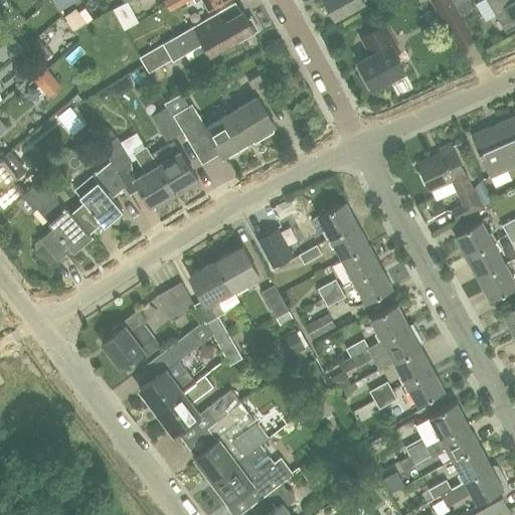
[(52,0),(58,9),(73,0),(52,0)]
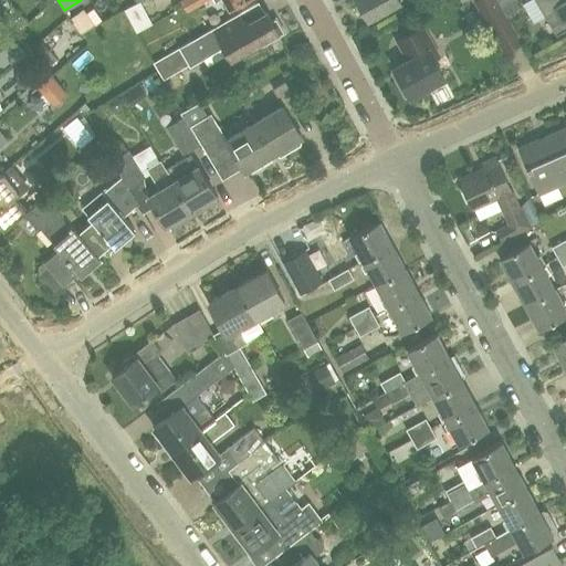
[(200,3),(198,0),(181,0),(182,0),(187,10),(200,3)]
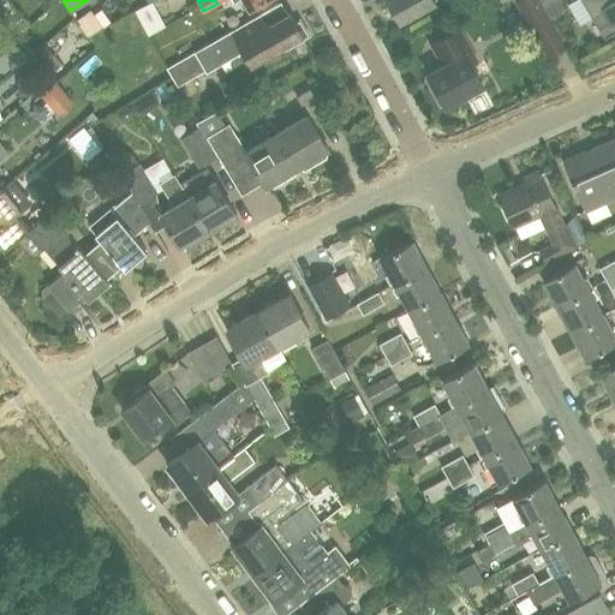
[(388,0),(400,22),(435,1),(434,0),(388,0)]
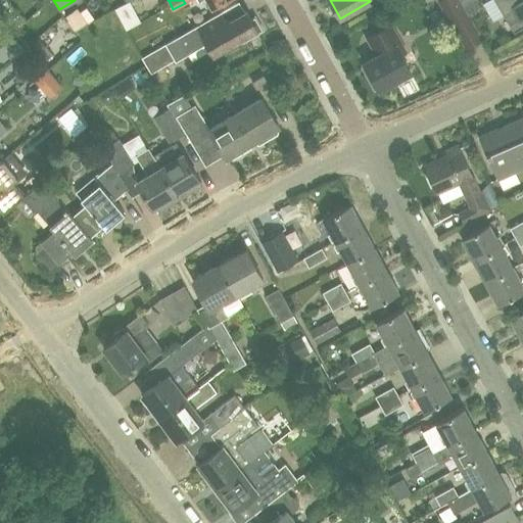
[(482,39),(460,0),(440,0),(439,0),(467,47),(482,39)]
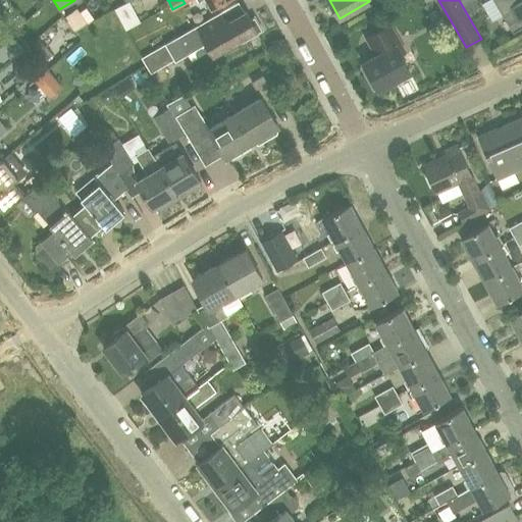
[(521,0),(493,0),(513,33),(521,27),(521,0)]
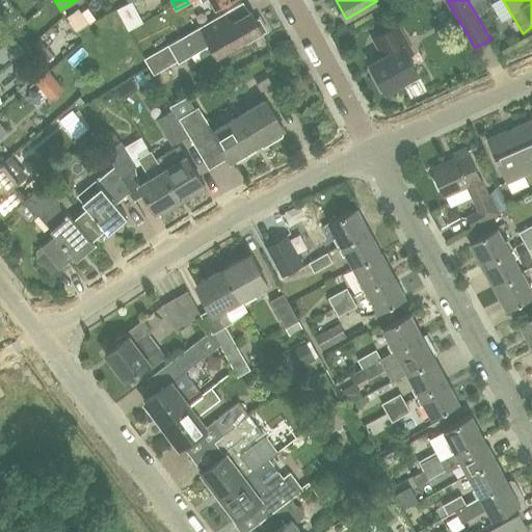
[(132,1),(116,9),(129,30),(143,22),(132,1)]
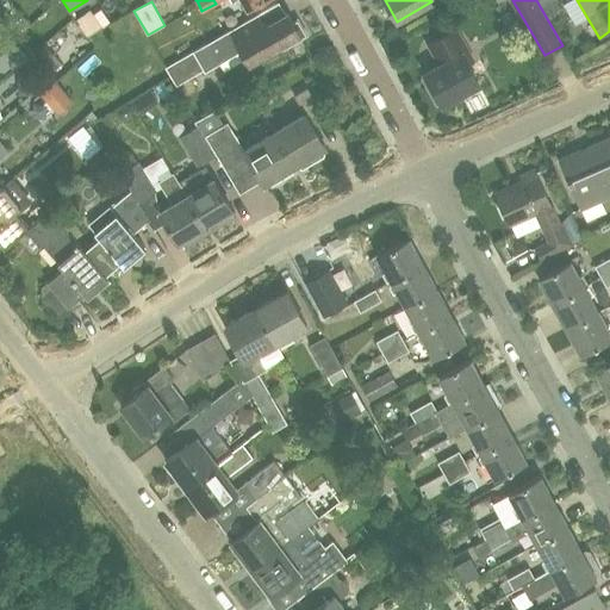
[(86,33),(107,20),(98,6),(76,19),(86,33)]
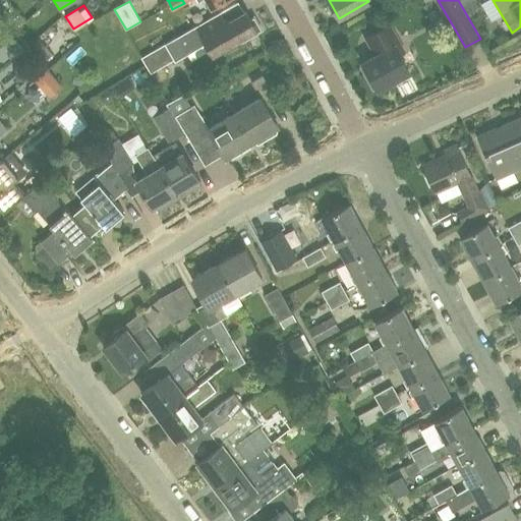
[(221,12),(220,11),(166,44),(176,61),(208,42),(215,53),(240,38),(242,41),(263,30),(257,20),(252,22),(245,10),(230,20),(221,18),(219,14),(221,12)]
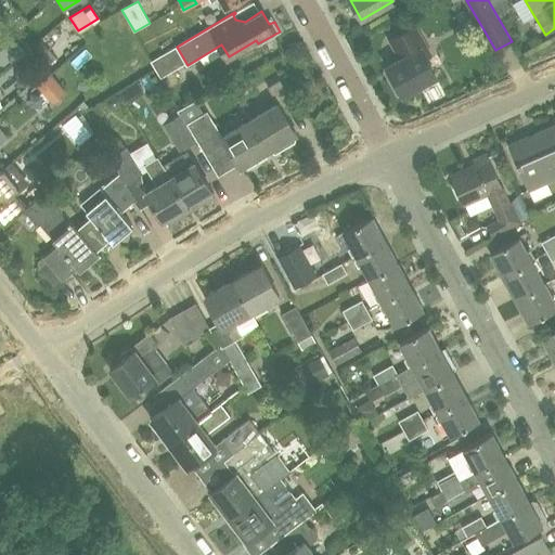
[(387,66),(387,67),(384,71),(397,94),(401,92),(402,94),(420,85),(422,89),(436,81),(434,77),(436,76),(417,42),(422,40),(414,26),(390,39),(401,59),(387,66)]
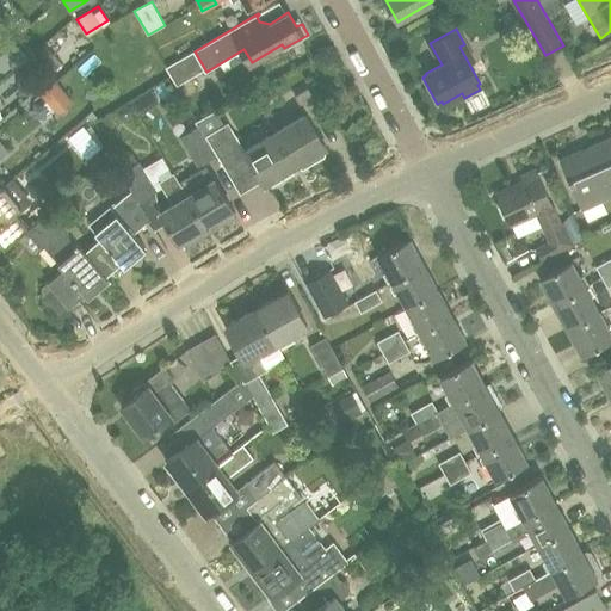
[(7,51),(0,54),(0,73),(14,69),(7,51)]
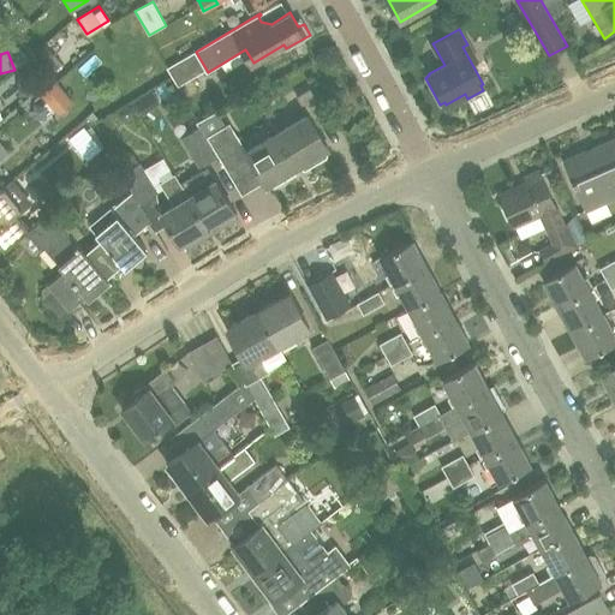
[(40,94),(58,114),(73,102),(57,81),(40,94)]
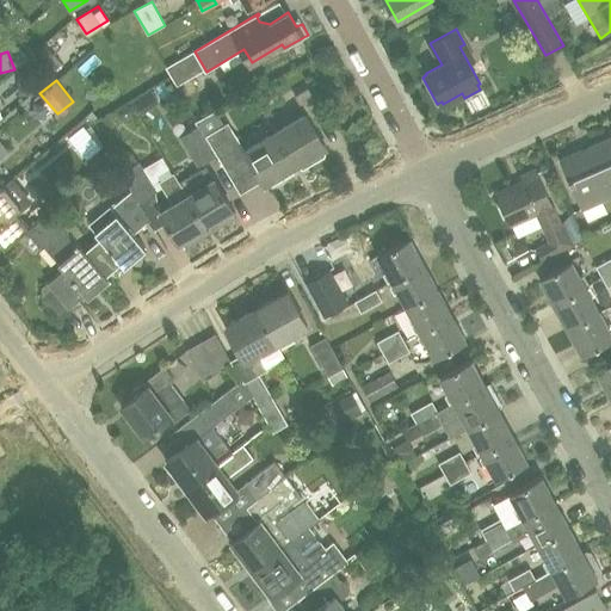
[(276,131),(295,164),(308,156),(310,160),(315,161),(325,155),(326,150),(323,147),(326,146),(314,124),(326,117),(308,87),(295,96),(306,113),(276,131)]
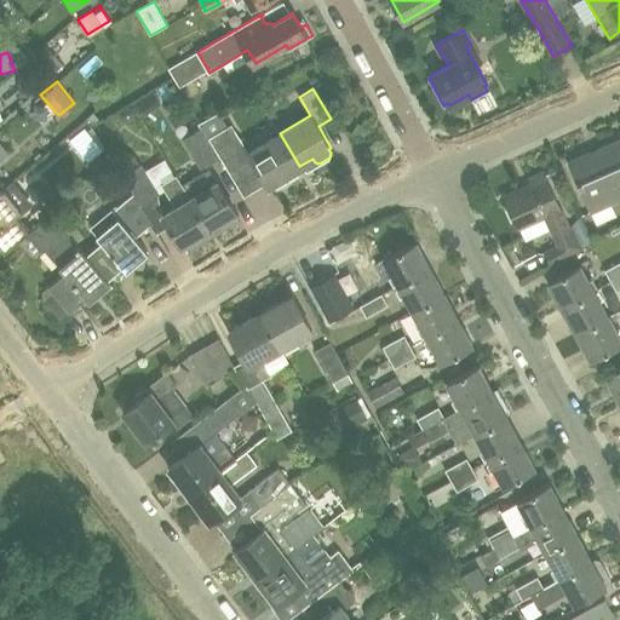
[(219,158),(208,137),(207,137),(201,126),(182,138),(200,168),(219,158)]
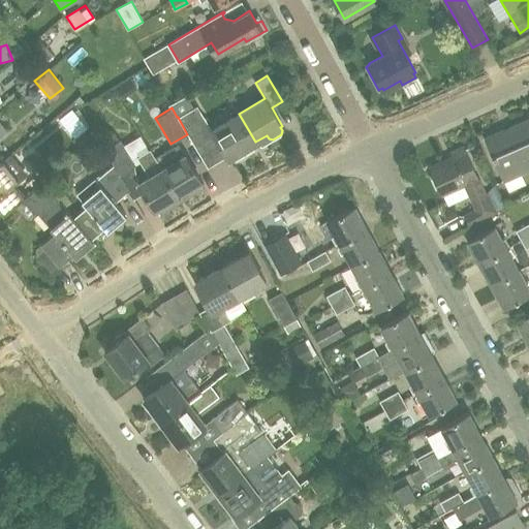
[(193,107),(178,117),(189,136),(209,125),(201,112),(197,115),(193,107)]
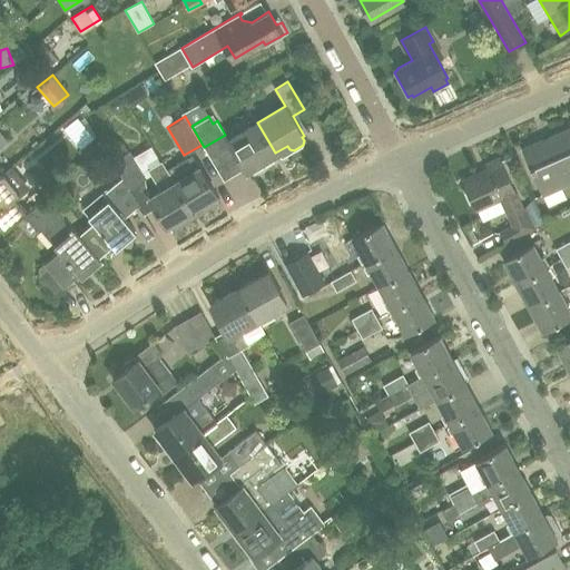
[(78,118),(65,129),(80,148),(94,137),(78,118)]
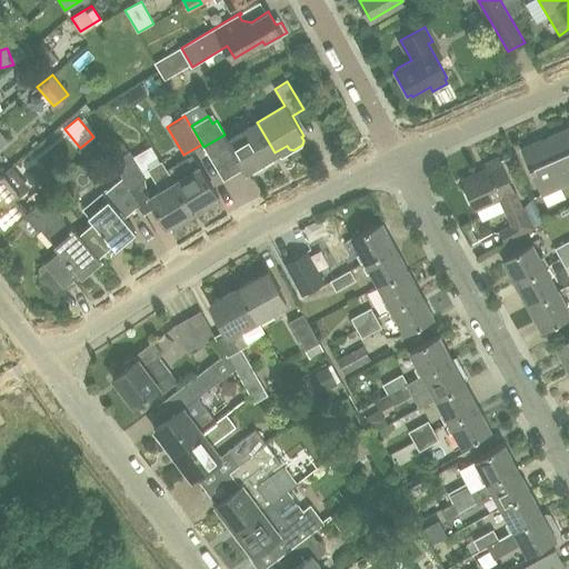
[(228,140),(245,168),(246,170),(248,169),(250,172),(255,173),(263,168),(265,163),(262,160),(273,153),(275,152),(257,122),(228,139),(228,140)]
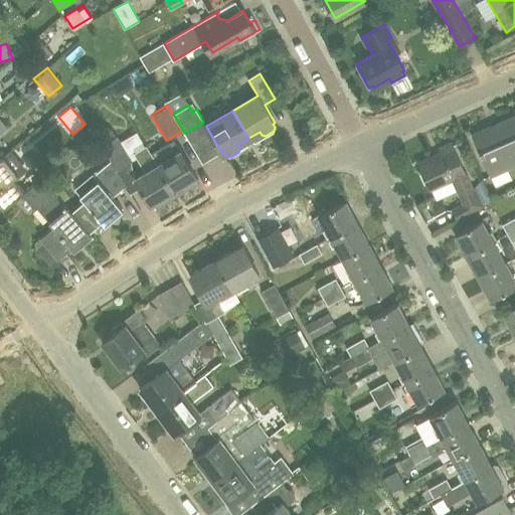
[(514,115),(472,134),(490,176),(514,164),(514,115)]
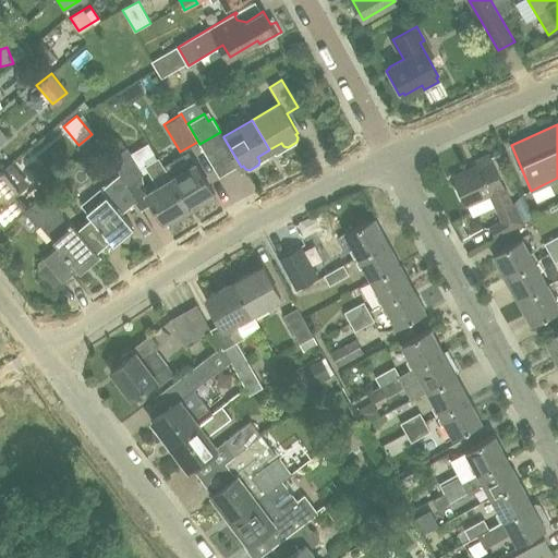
[(119,174),(124,183),(122,184),(123,185),(125,183),(126,185),(144,174),(128,147),(109,157),(119,174)]
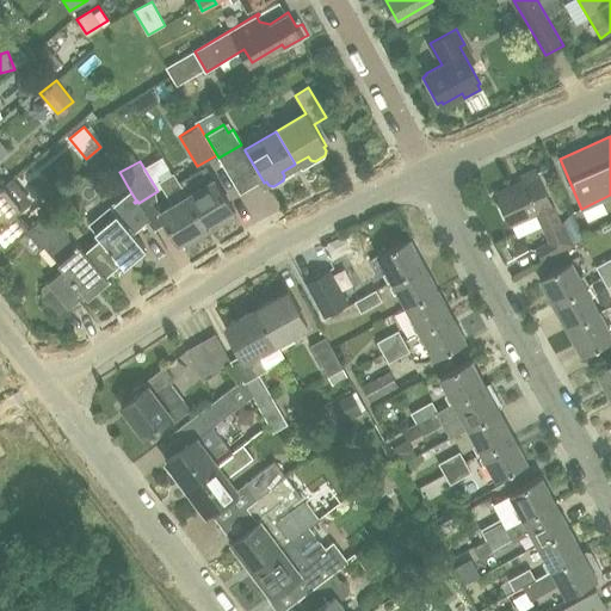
[(563,220),(559,222),(536,171),(523,177),(525,181),(497,193),(510,223),(537,210),(551,240),(537,248),(543,259),(573,244),(573,242),(582,236),(572,213),(563,220)]
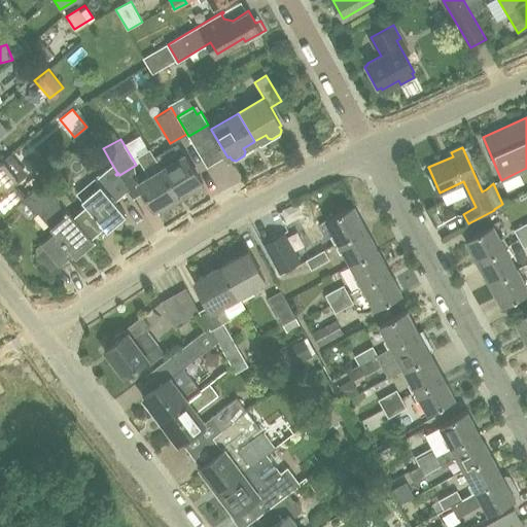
[(176,195),(161,168),(148,148),(137,155),(149,175),(138,182),(153,209),(155,207),(157,210),(161,211),(167,208),(168,204),(166,201),(176,195)]
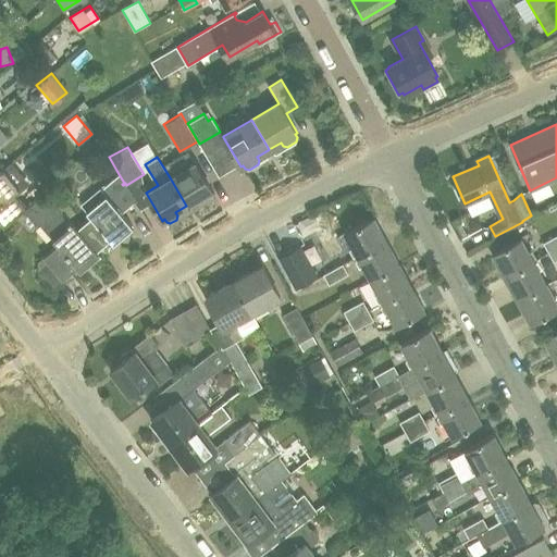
[(195,163),(170,177),(186,206),(198,199),(200,202),(203,203),(210,199),(211,196),(209,193),(211,190),(195,163)]
